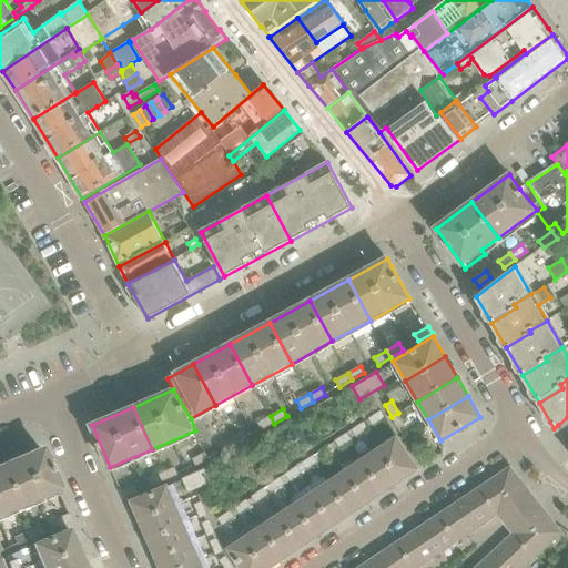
[(374,426),(386,417),(382,411),(368,418),(374,426)]
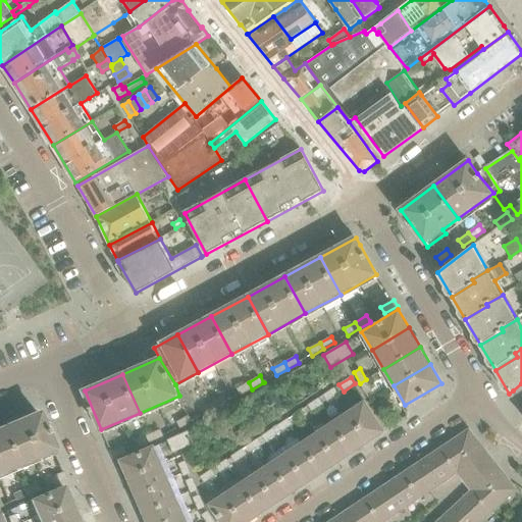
[(373,390),(366,379),(360,383),(366,395),(373,390)]
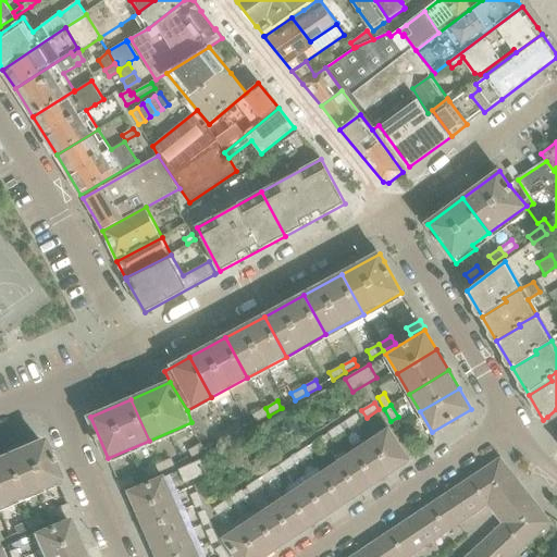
[(257,422),(269,416),(265,408),(252,415),(257,422)]
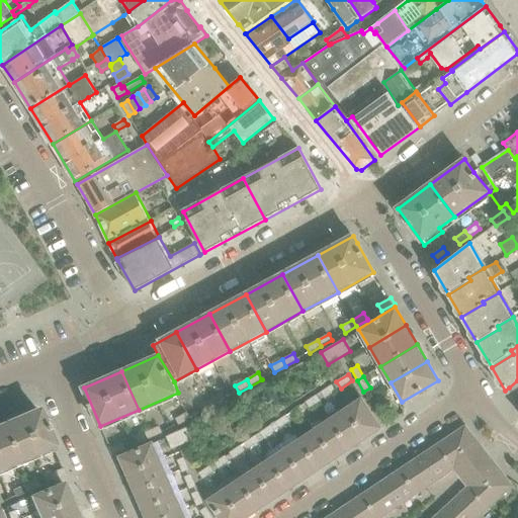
[(325,399),(336,391),(332,384),(321,393),(325,399)]
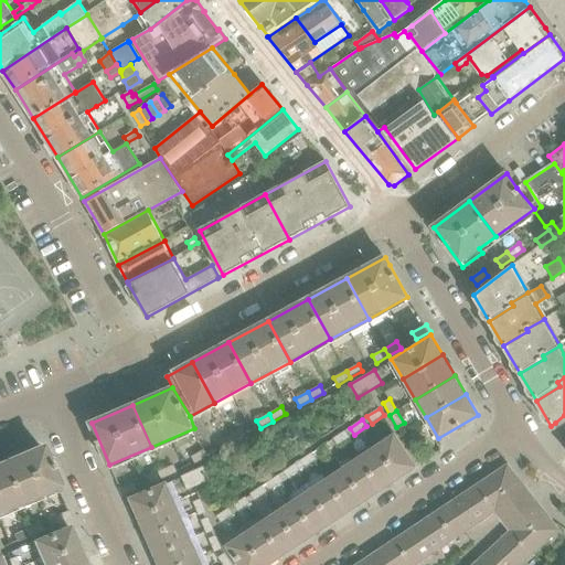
[(231,435),(234,443),(247,435),(246,435),(243,428),(231,435)]
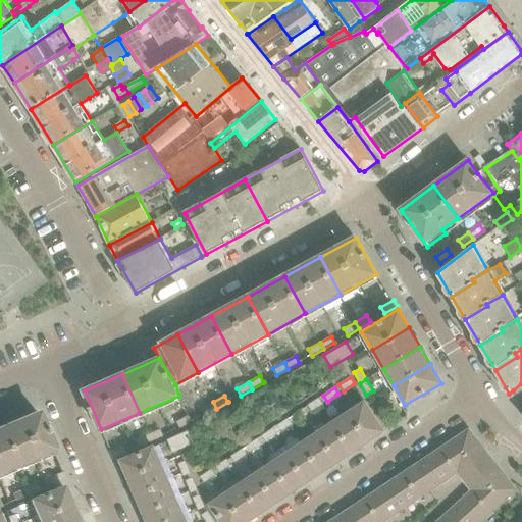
[(255,407),(249,397),(242,400),(248,411),(255,407)]
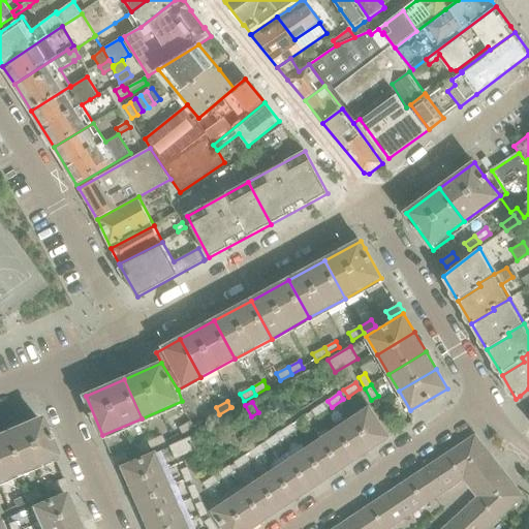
[(316,417),(328,409),(323,403),(312,411),(316,417)]
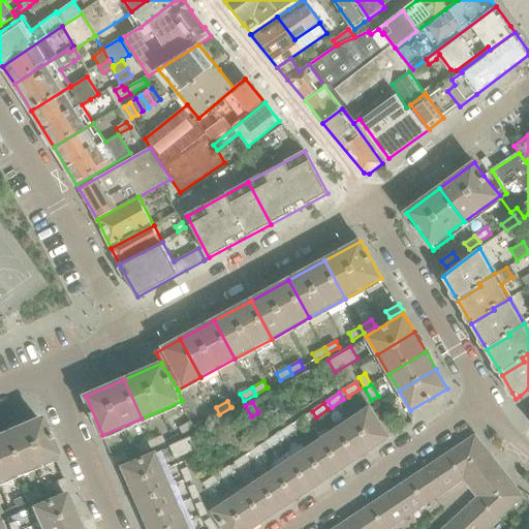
[(351,416),(373,448),(390,437),(389,436),(391,435),(370,404),(351,416)]
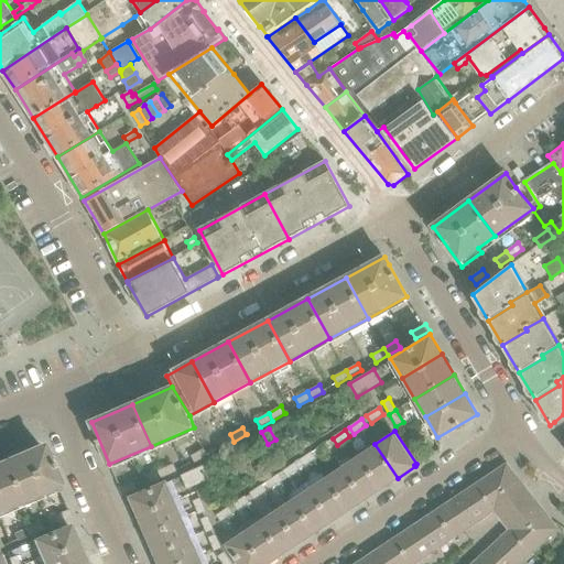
[(221,448),(234,442),(230,434),(217,441),(221,448)]
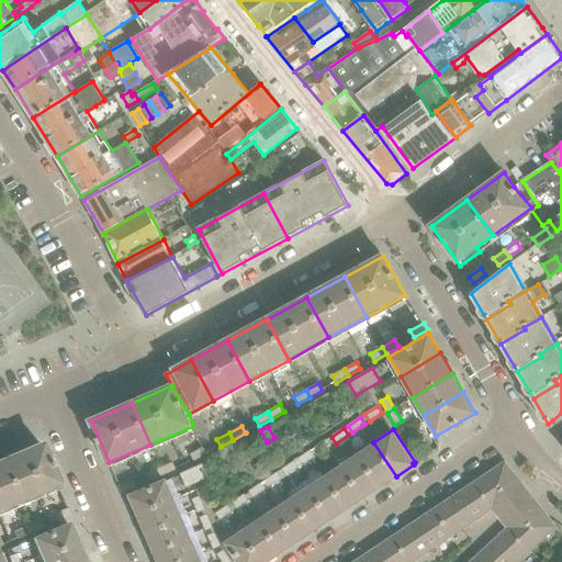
[(319,454),(332,446),(327,439),(315,447),(319,454)]
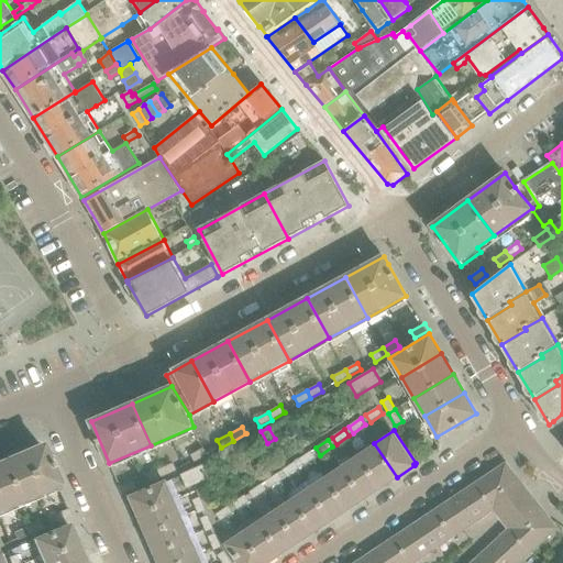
[(397,477),(374,443),(357,454),(381,488),(397,477)]
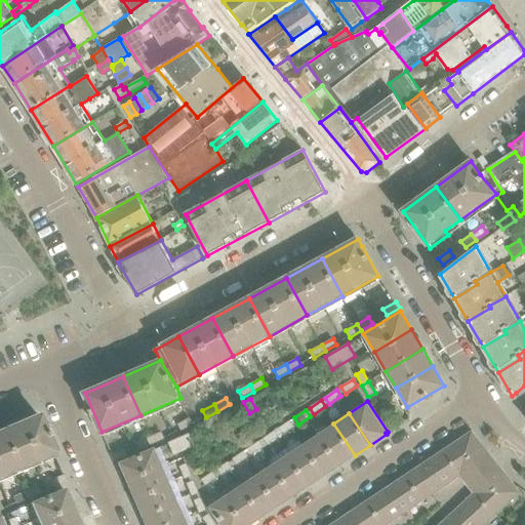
[(0,430),(0,435),(15,470),(50,454),(52,457),(54,456),(36,414),(0,430)]
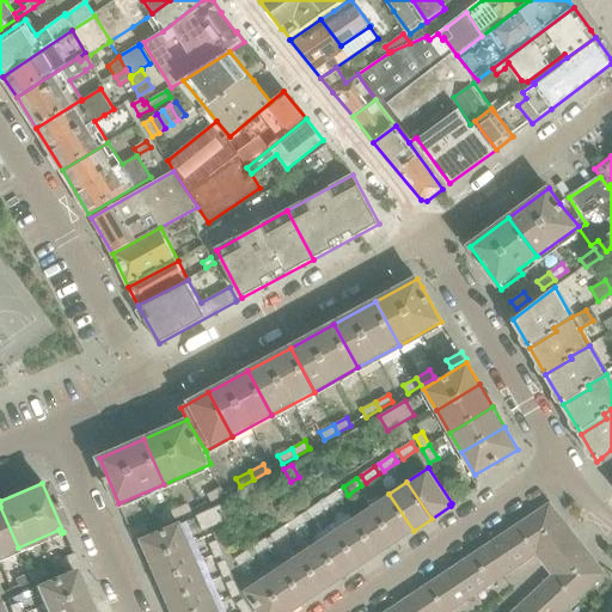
[(464,499),(456,484),(447,489),(457,503),(464,499)]
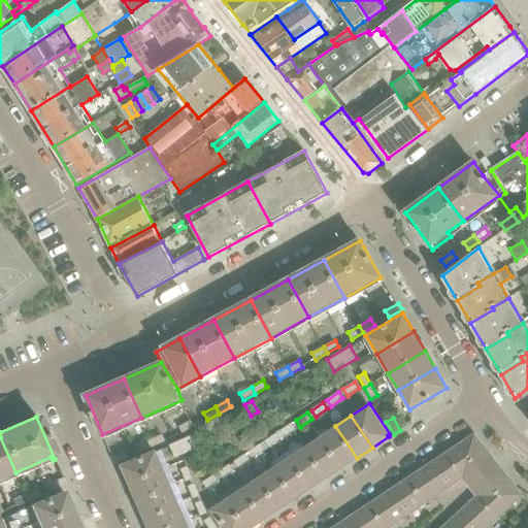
[(195,427),(195,426),(191,420),(178,427),(183,433),(195,427)]
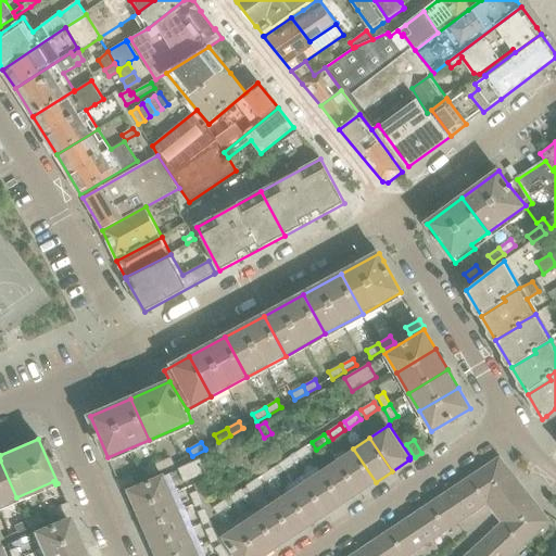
[(291,456),(295,464),(310,454),(312,452),(307,445),(291,456)]
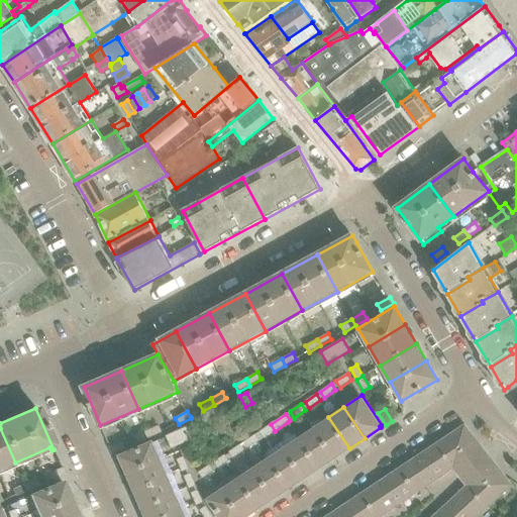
[(333,458),(349,448),(328,417),(321,421),(320,419),(312,424),(314,426),(312,427),(333,458)]
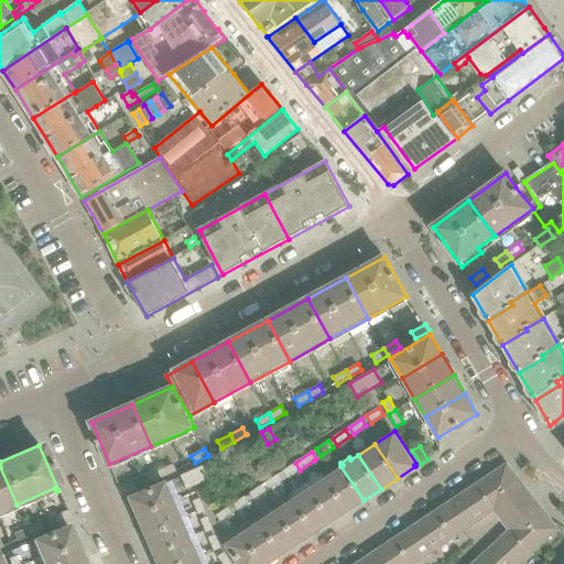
[(300,470),(295,463),(283,470),(283,472),(279,475),(283,480),(283,481),(297,472),(300,470)]
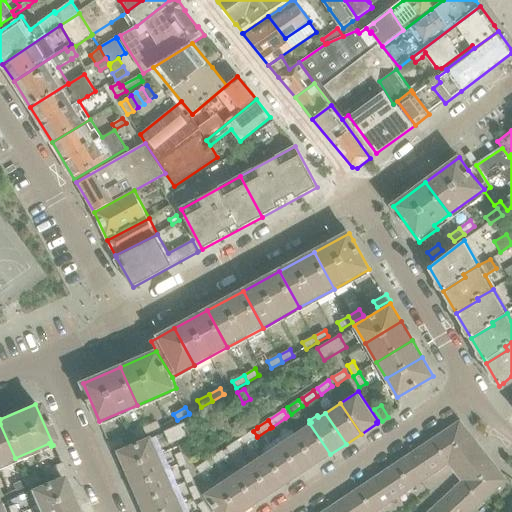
[(147,426),(149,433),(161,428),(158,421),(147,426)]
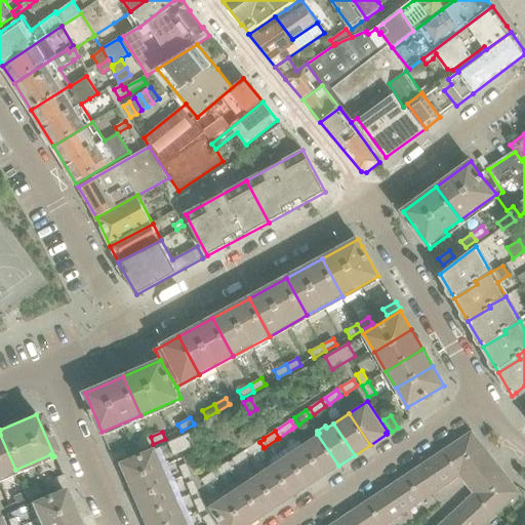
[(198,445),(193,433),(192,432),(168,442),(174,455),(198,445)]
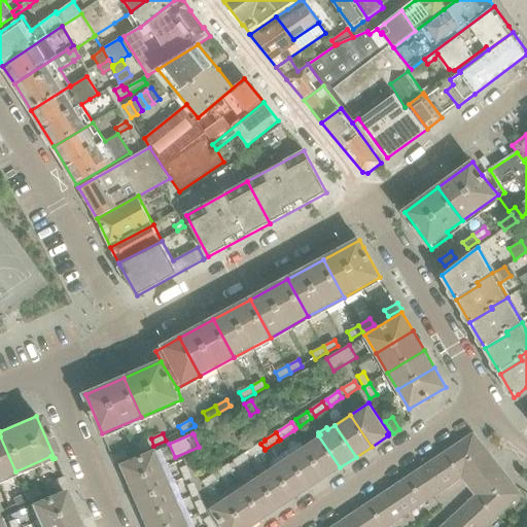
[(340,467),(318,435),(304,446),(324,478),(340,467)]
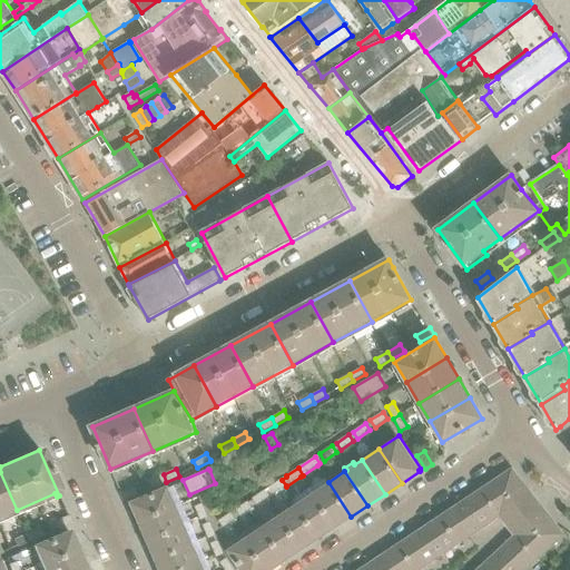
[(0,517),(17,510),(0,472),(0,517)]
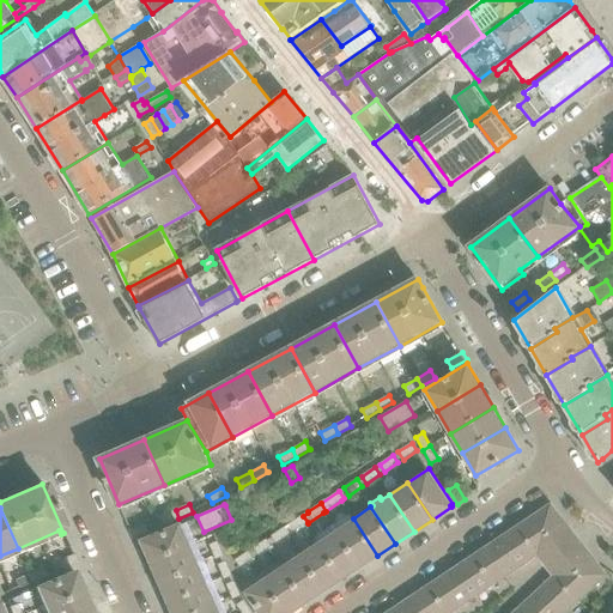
[(178,519),(176,510),(161,516),(164,525),(178,519)]
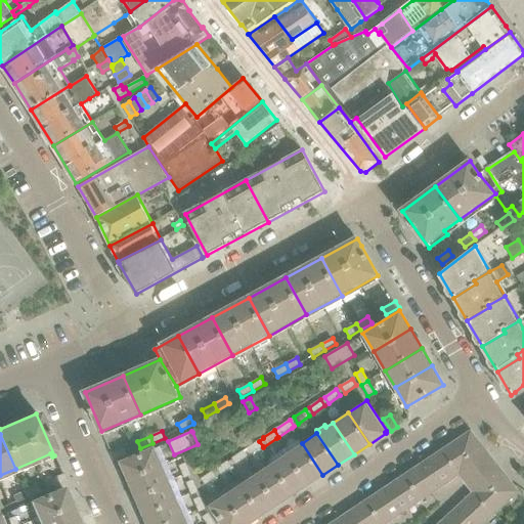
[(447,453),(462,475),(462,473),(483,459),(484,460),(486,459),(486,456),(485,456),(484,456),(471,437),(447,453)]
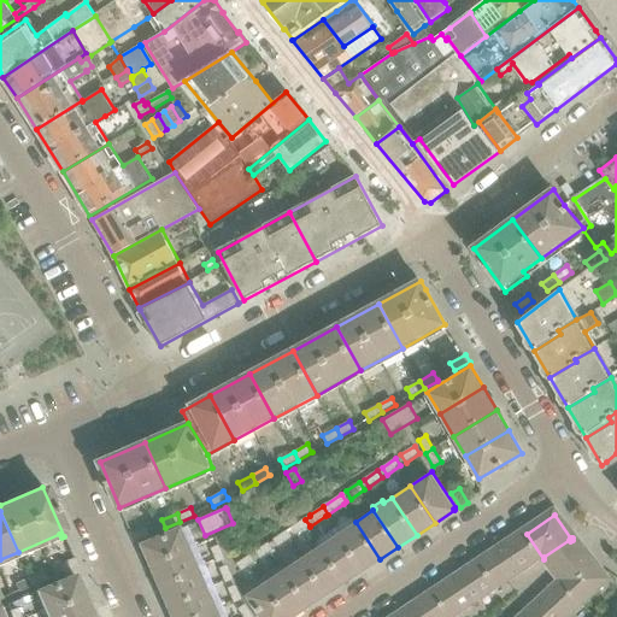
[(297,535),(310,526),(305,519),(305,518),(291,528),(297,535)]
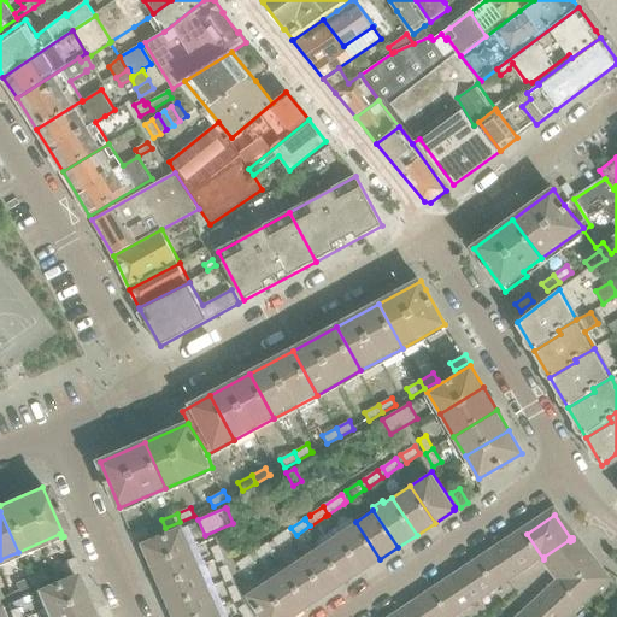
[(363,571),(380,559),(356,522),(338,534),(363,571)]
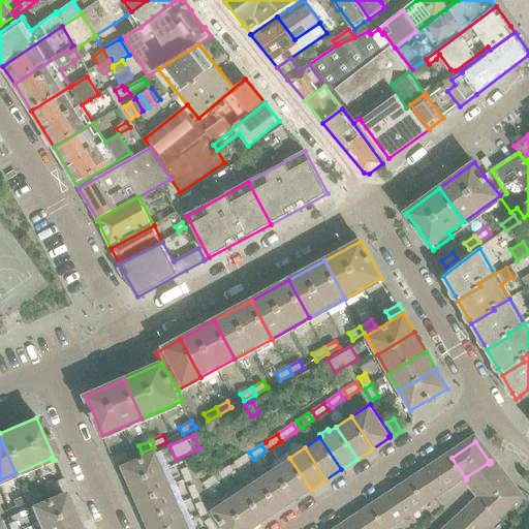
[(130,484),(164,468),(158,453),(157,449),(122,465),(123,467),(130,484)]
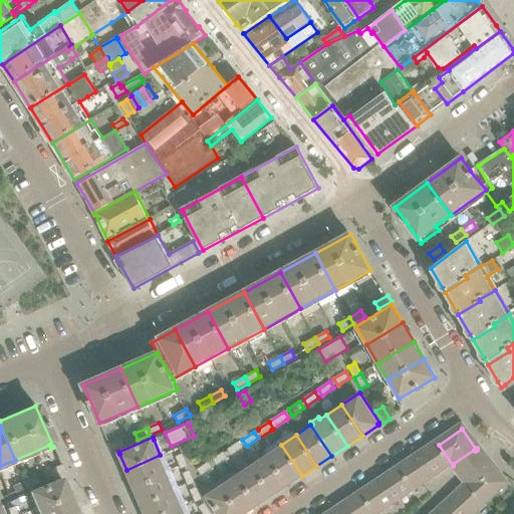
[(124,446),(121,439),(108,444),(111,451),(124,446)]
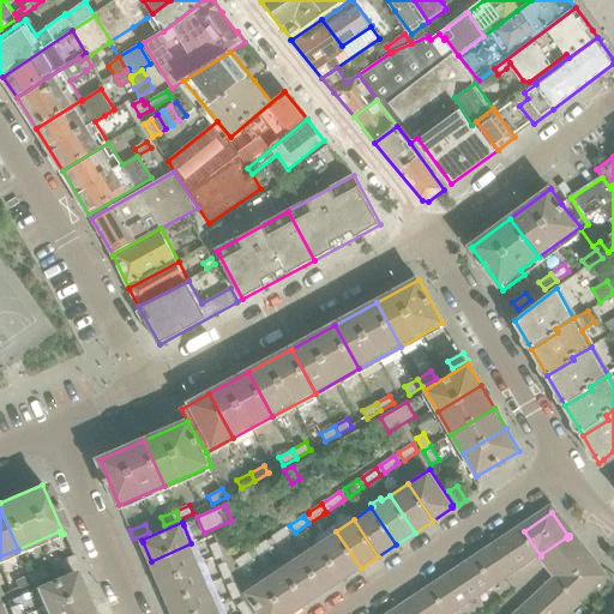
[(541,557),(524,531),(521,527),(499,541),(517,570),(537,557),(540,558),(541,557)]
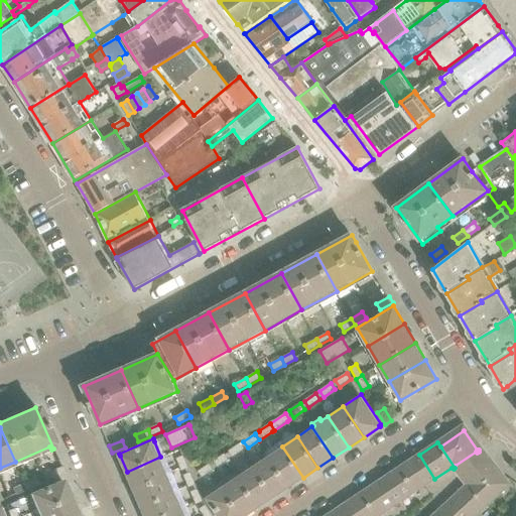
[(233,458),(244,449),(240,443),(229,450),(233,458)]
